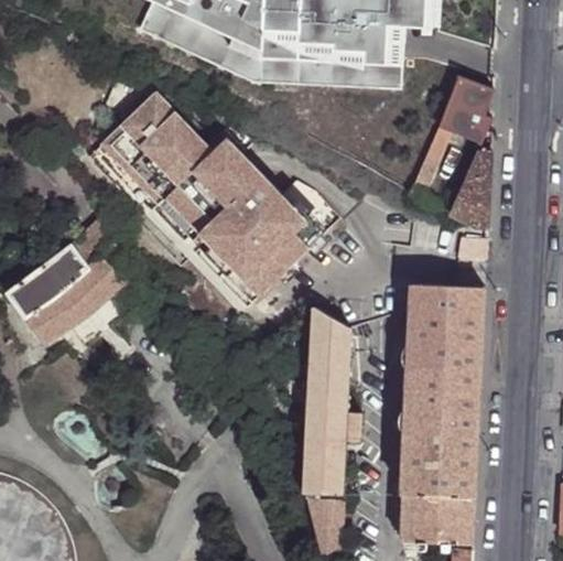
[(158,0),(145,23),(251,87),(399,90),(400,27),(430,28),(430,0),(158,0)]
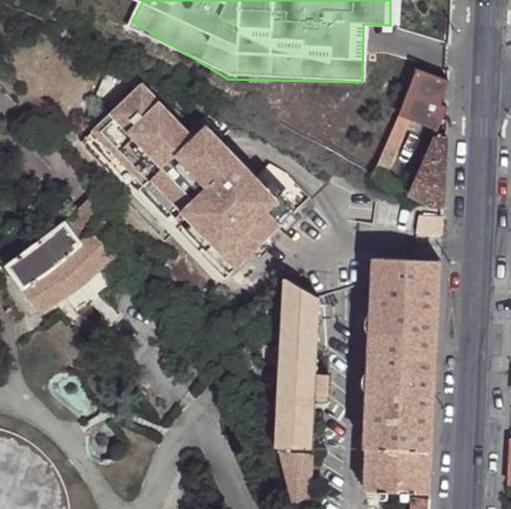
[(438,105),(448,79),(414,67),(376,172),(386,176),(408,118),(437,129),(447,109),(438,105)]
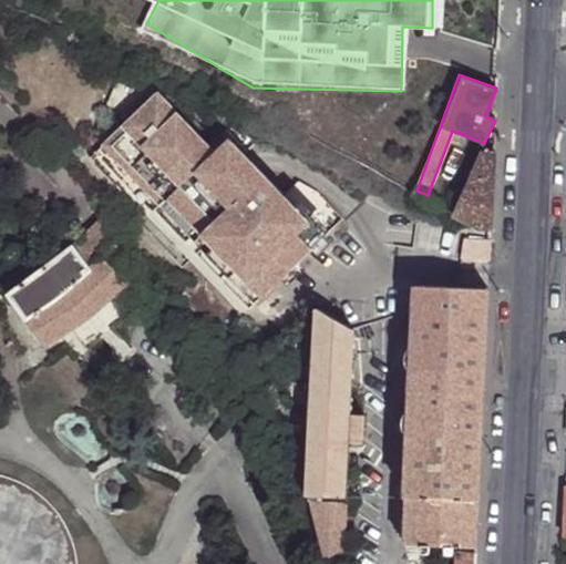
[(119,119),(124,124),(156,93),(151,86),(119,119)]
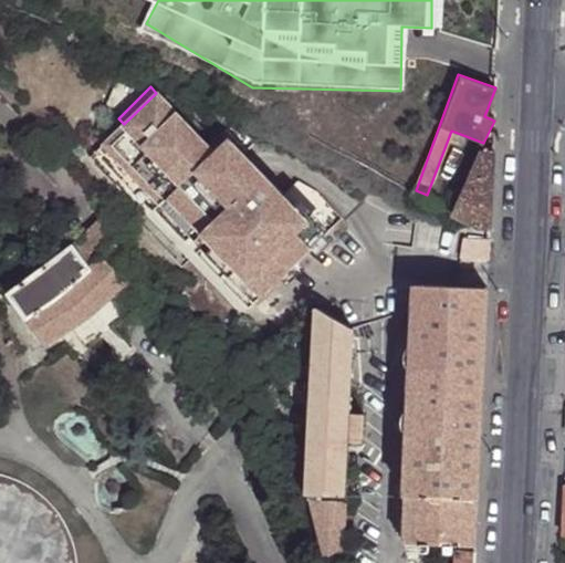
[(124,124),(90,158),(243,314),(317,241),(303,227),(310,221),(241,150),(228,138),(213,152),(186,123),(156,93),(124,124)]
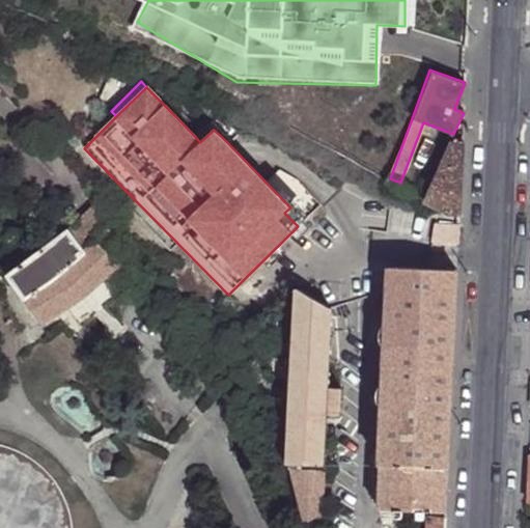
[(179,110),(174,115),(200,142),(214,130),(226,141),(230,138),(212,119),(200,131),(179,110)]
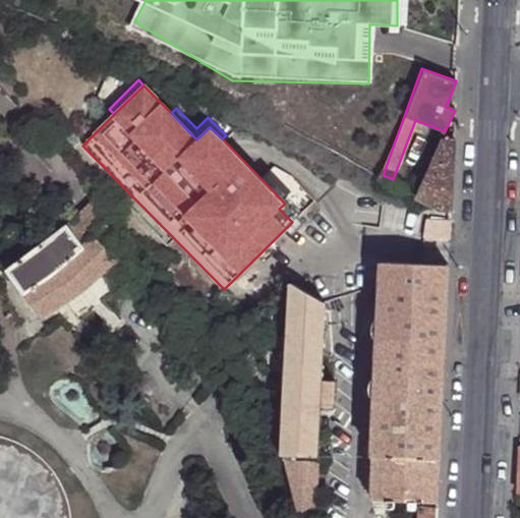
[(441,142),(430,163),(417,194),(439,206),(451,208),(452,164),(452,140),(443,137),(442,140),(441,142)]
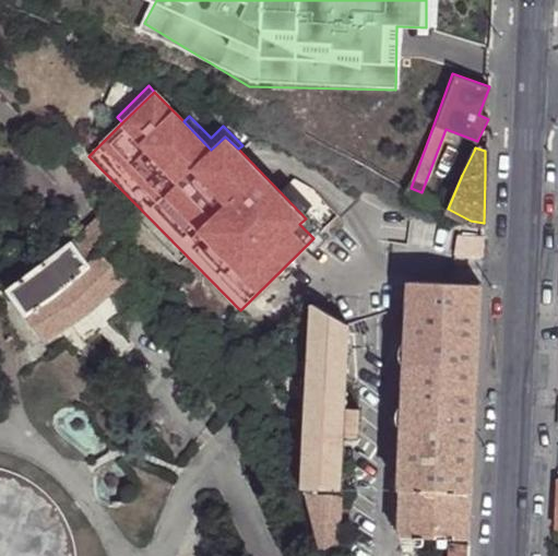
[(436,191),(431,189),(428,188),(424,196),(430,199),(436,191)]
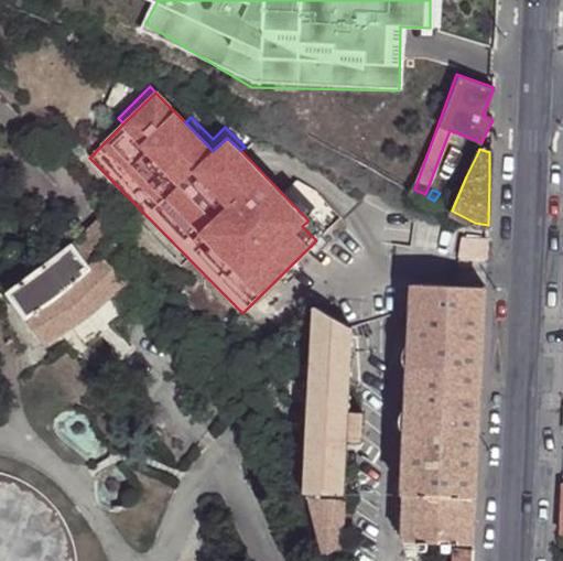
[(126,234),(104,208),(66,245),(87,270),(100,259),(104,262),(126,234)]
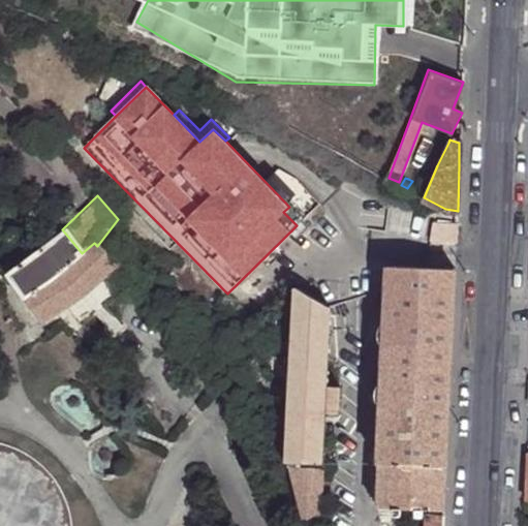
[(283,212),(297,225),(303,220),(289,207),(283,212)]
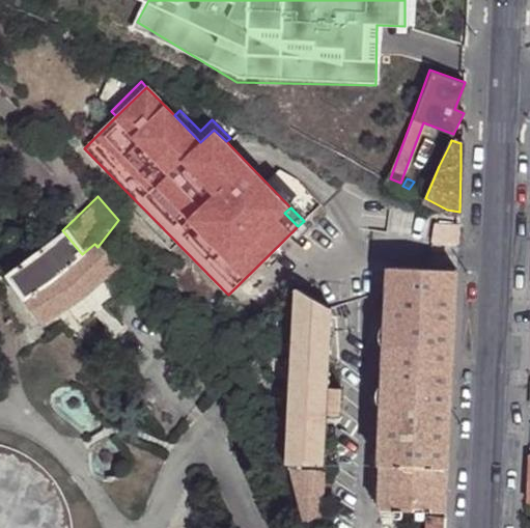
[(22,300),(82,254),(62,230),(4,275),(22,300)]
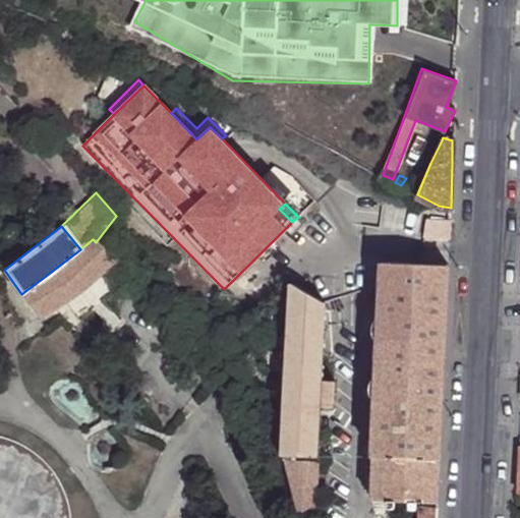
[(105,272),(117,261),(96,242),(93,239),(80,249),(21,294),(41,314),(62,302),(105,272)]
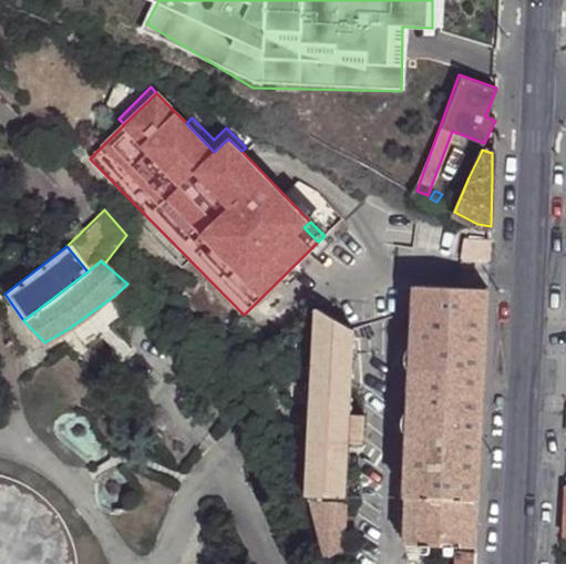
[(130,313),(144,303),(141,299),(144,295),(127,284),(114,296),(130,313)]
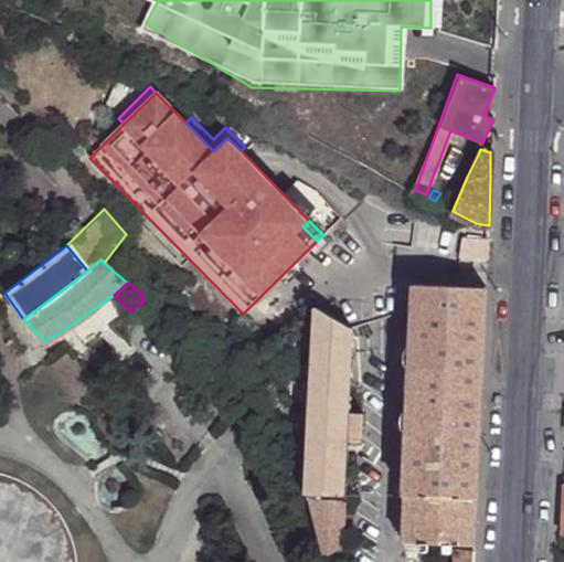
[(472,545),(486,289),(414,284),(401,542),(472,545)]
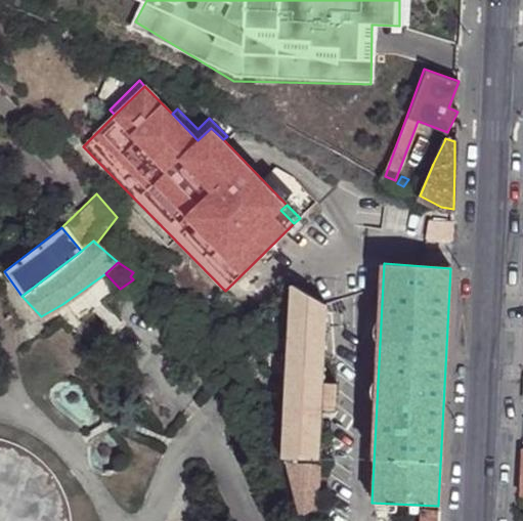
[(80,323),(120,289),(105,273),(62,304),(80,323)]
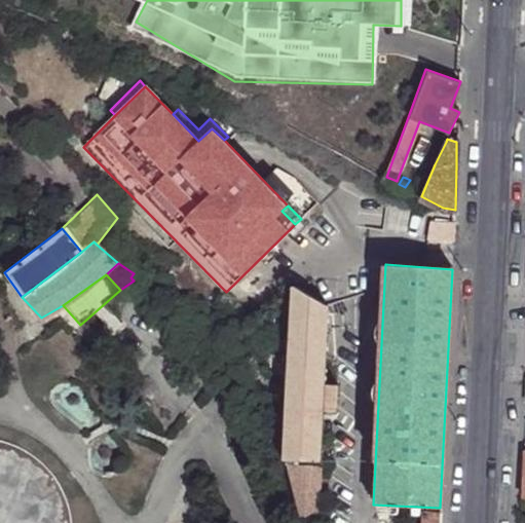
[(289,329),(282,454),(282,458),(319,460),(327,306),(294,286),(291,286),(289,329)]
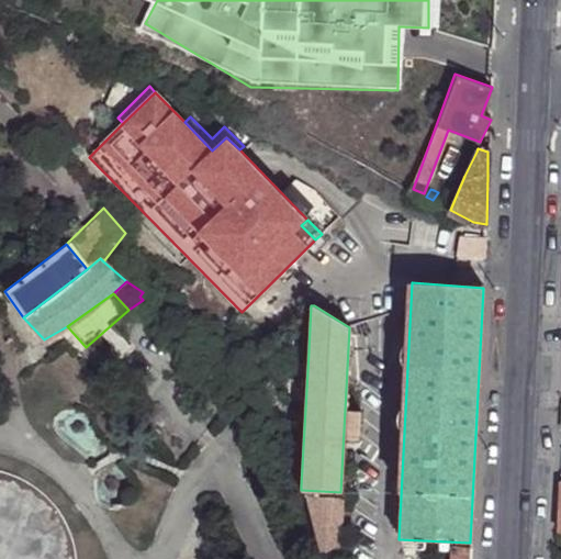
[(0,558),(76,558),(71,539),(69,536),(59,514),(57,512),(45,498),(43,495),(25,483),(23,482),(3,473),(1,473),(0,472),(0,558)]
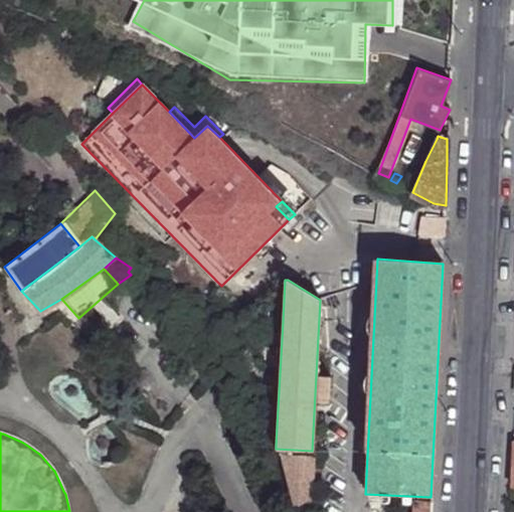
[(308,511),(312,455),(277,454),(287,493),(291,511),(305,511),(308,511)]
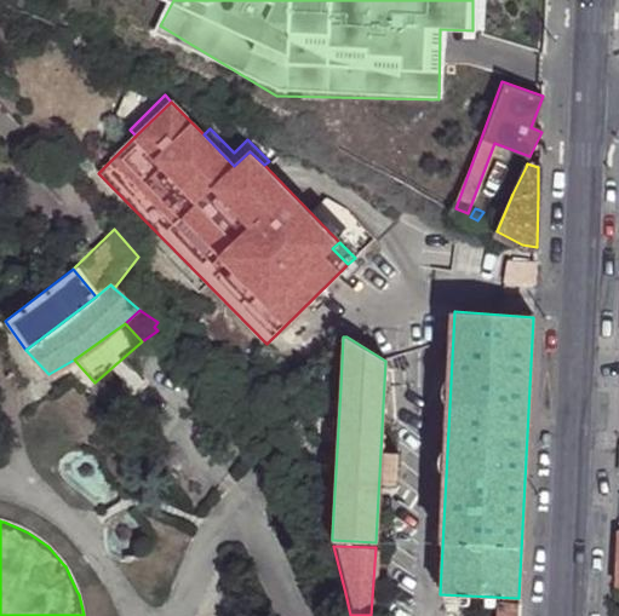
[(517,615),(519,604),(496,603),(494,615),(517,615)]
